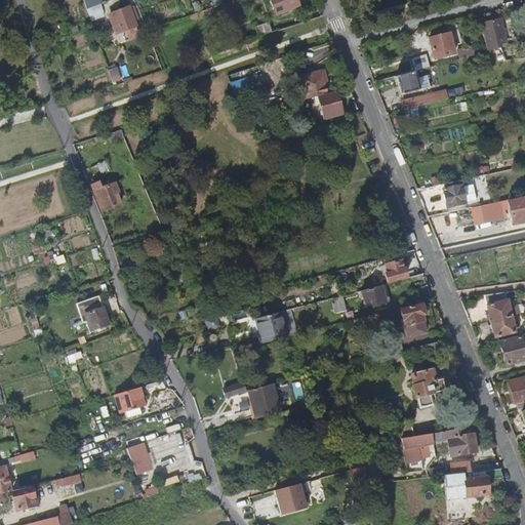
[(85,0),(90,16),(106,11),(102,0),(85,0)]
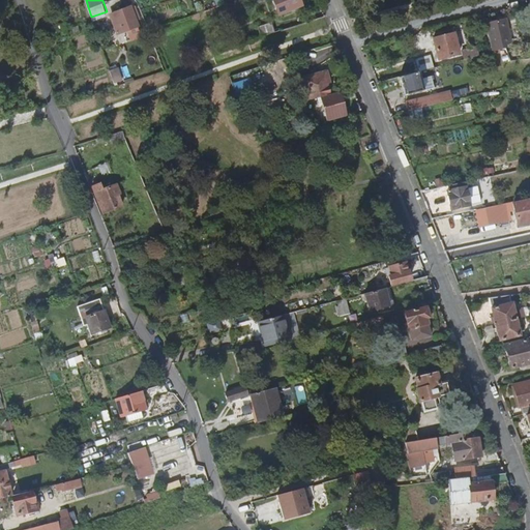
[(299,7),(297,0),(269,0),(274,16),(299,7)]
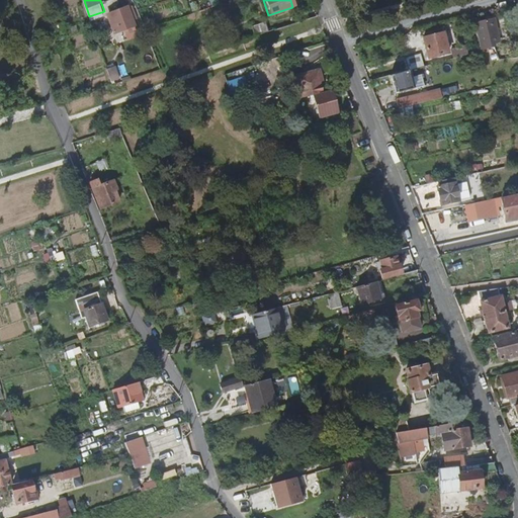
[(136,27),(128,8),(118,12),(118,13),(109,16),(115,33),(124,30),(125,30),(136,27)]
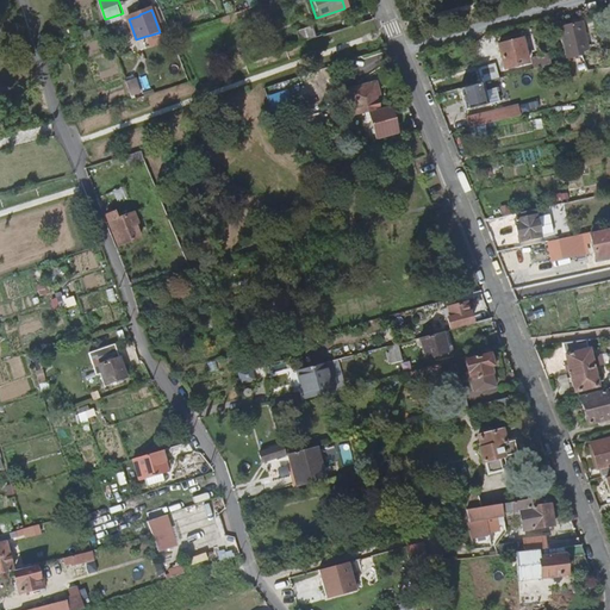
[(296,31),(299,43),(315,38),(311,26),(296,31)]
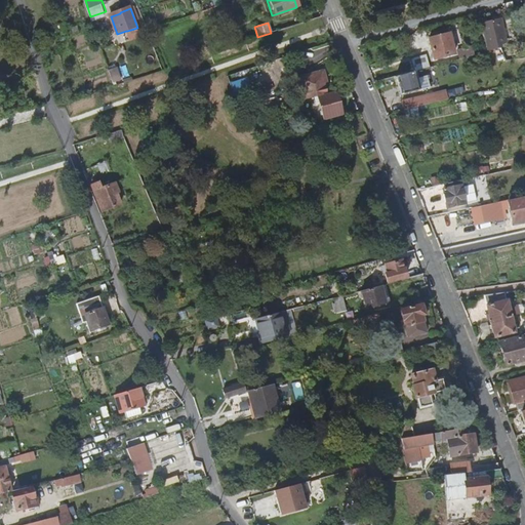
[(493,28),(494,30),(495,35),(502,34),(500,27),(493,28)]
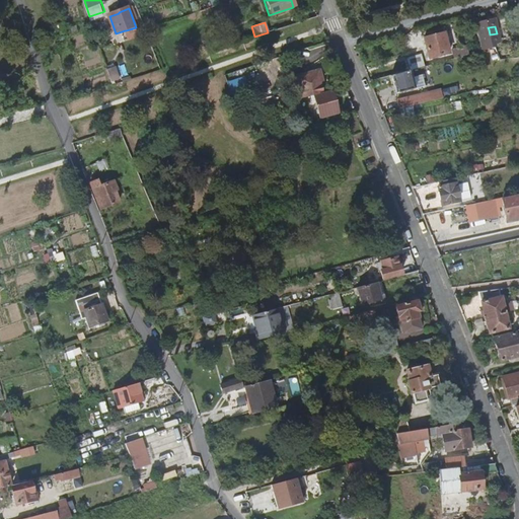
[(499,42),(497,33),(490,34),(489,29),(479,31),(484,47),(493,45),(493,44),(499,42)]
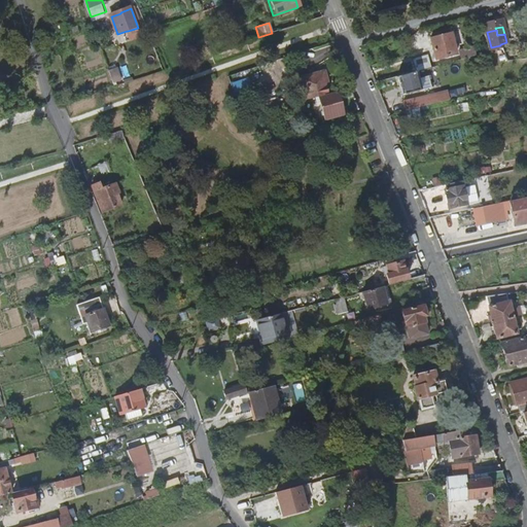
[(452,35),(430,39),(434,59),(456,55),(452,35)]
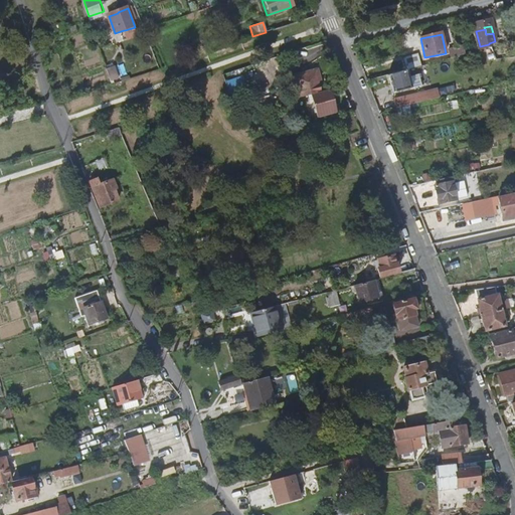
[(325,53),(322,43),(314,46),(317,55),(325,53)]
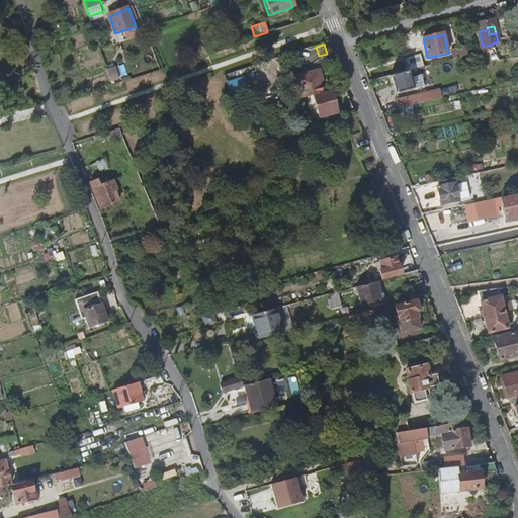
[(422,53),(407,57),(410,69),(425,66),(422,53)]
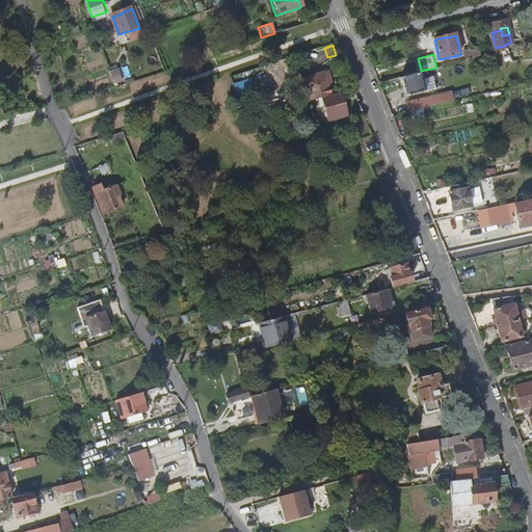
[(421,72),(401,77),(404,87),(408,86),(409,95),(425,91),(421,72)]
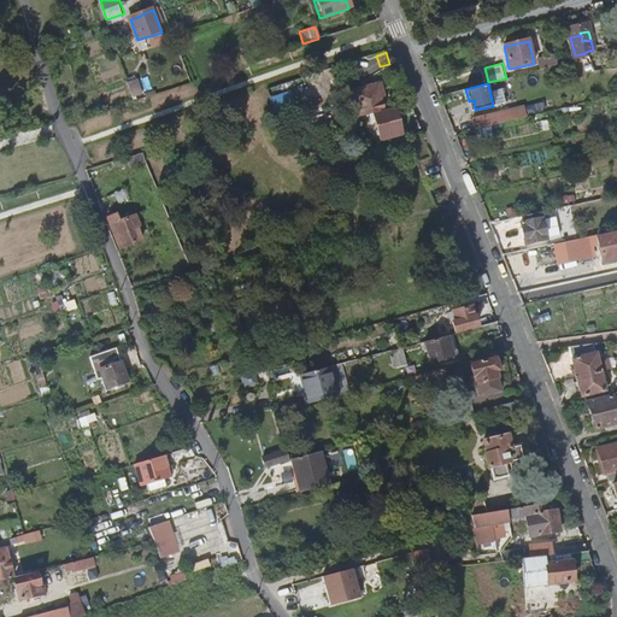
[(351,112),(353,119),(372,113),(385,111),(381,99),(385,98),(381,86),(352,93),(356,106),(358,105),(359,111),(351,112)]
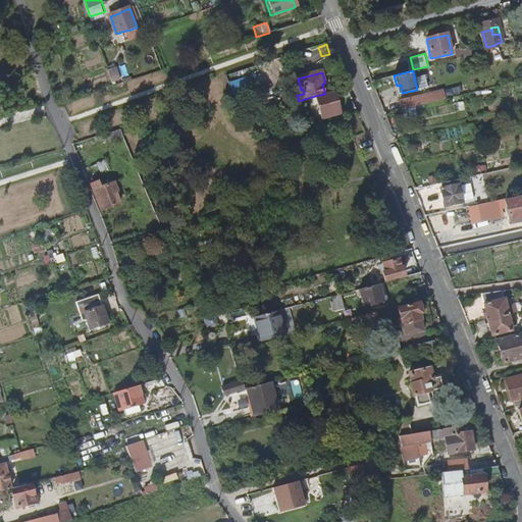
[(337,100),(351,96),(348,88),(325,94),(315,96),(321,117),(341,112),(337,100)]
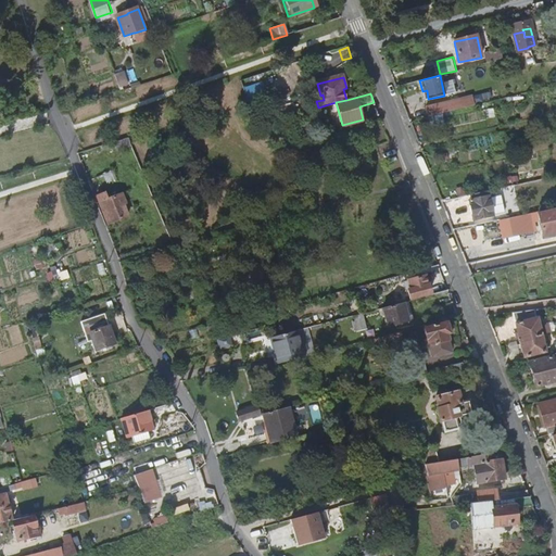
[(427,108),(429,116),(442,113),(439,104),(427,108)]
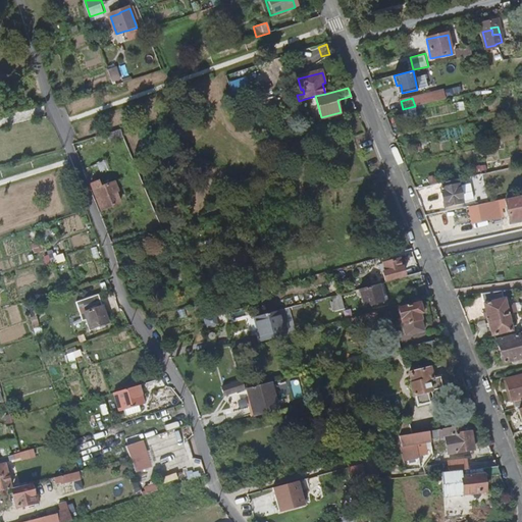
[(111,141),(123,137),(120,128),(108,133),(111,141)]
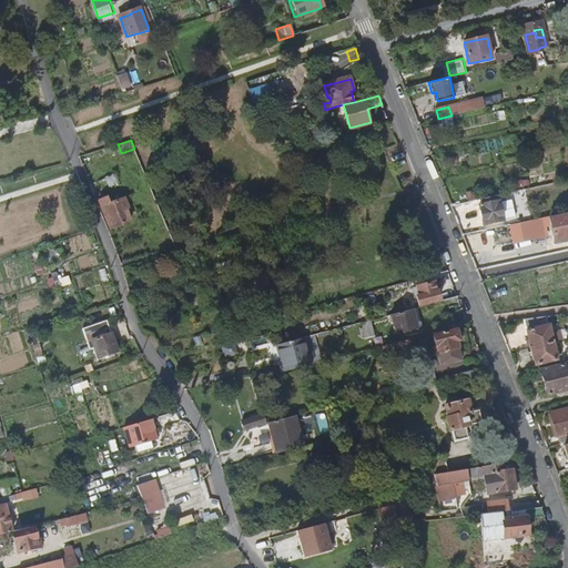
[(110,198),(101,201),(112,230),(131,222),(127,210),(130,209),(127,199),(112,204),(110,198)]
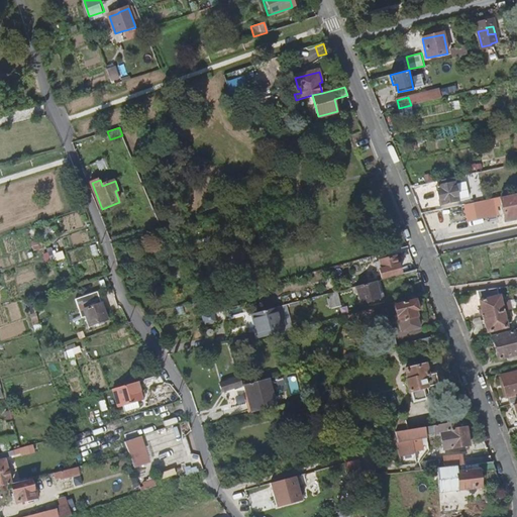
[(455,183),(437,186),(440,204),(458,201),(455,183)]
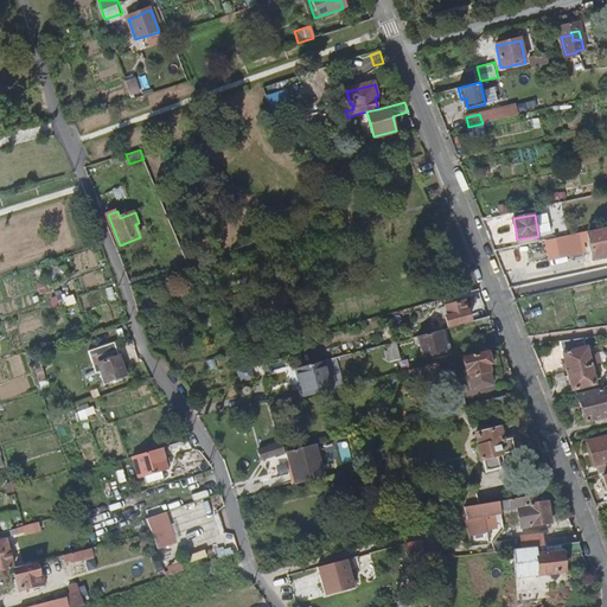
[(606,230),(586,234),(592,260),(604,257),(604,254),(606,253),(606,230)]
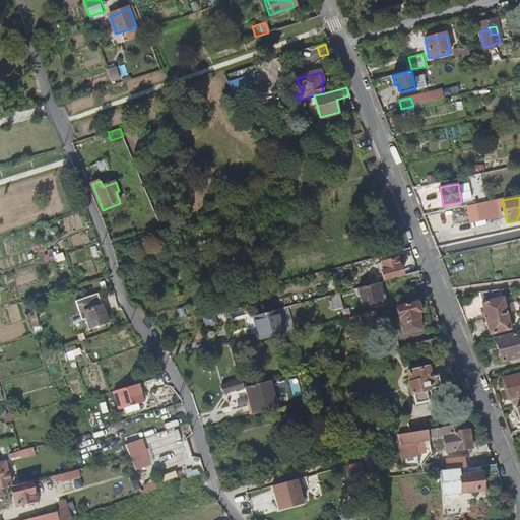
[(62,218),(67,233),(84,226),(79,212),(62,218)]
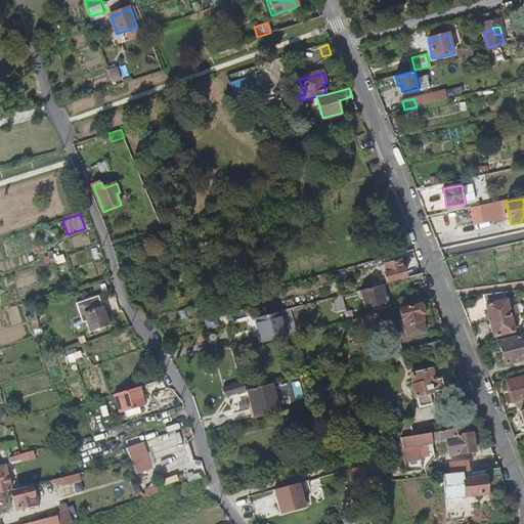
[(67,252),(68,252),(72,267),(97,261),(93,245),(92,246),(89,232),(63,239),(67,252)]
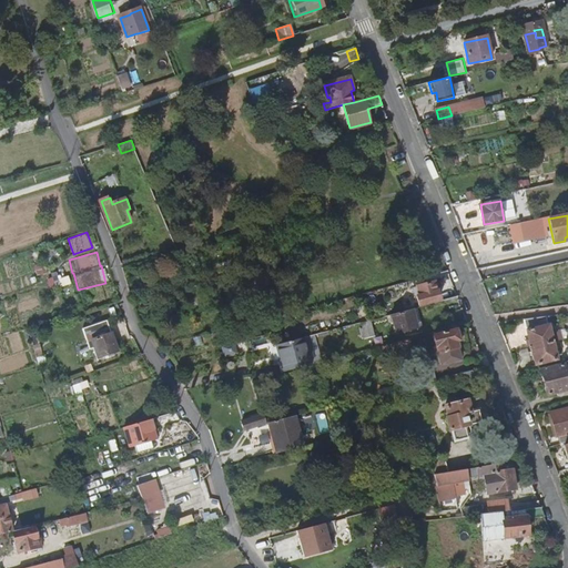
[(235,267),(229,269),(231,280),(237,277),(235,267)]
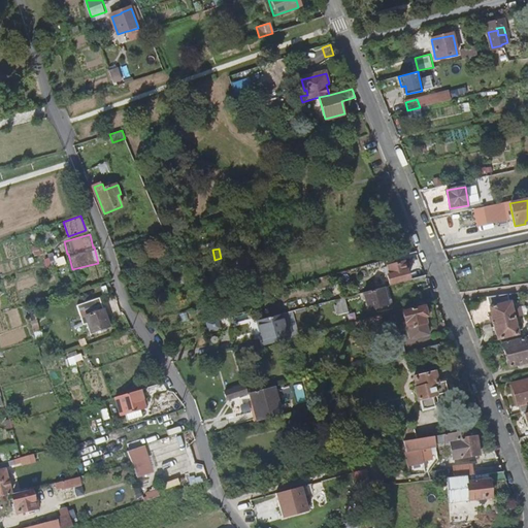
[(233,273),(251,268),(249,260),(242,260),(241,256),(230,259),(233,273)]
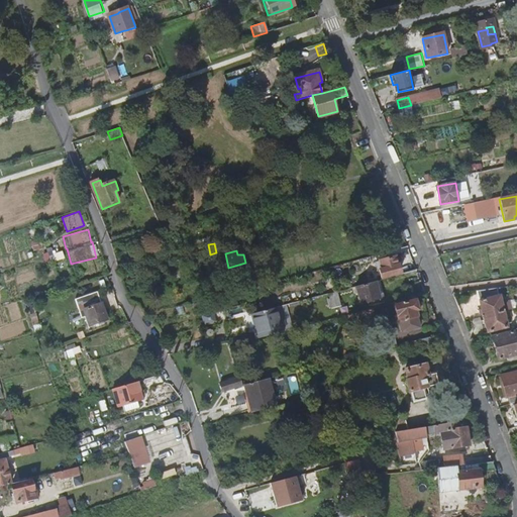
[(379,270),(381,280),(400,275),(397,265),(396,266),(394,256),(378,262),(380,270),(379,270)]
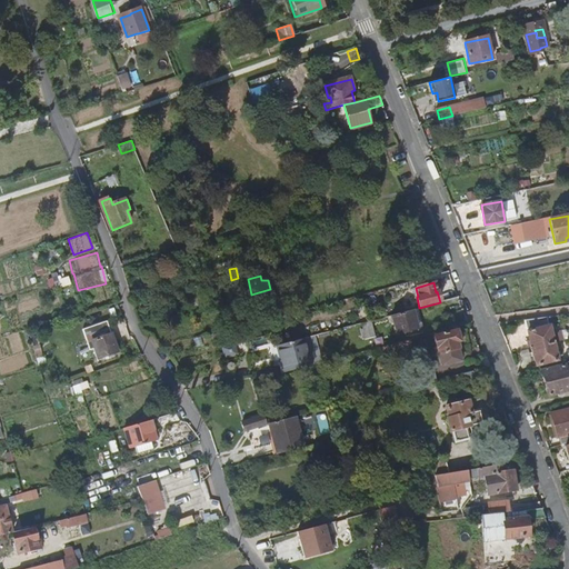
[(418,329),(413,310),(393,315),(398,333),(418,329)]
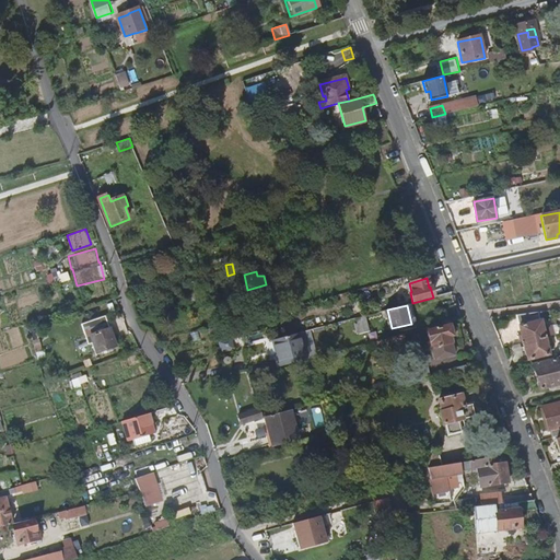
[(539,312),(516,314),(524,342),(546,337),(539,312)]
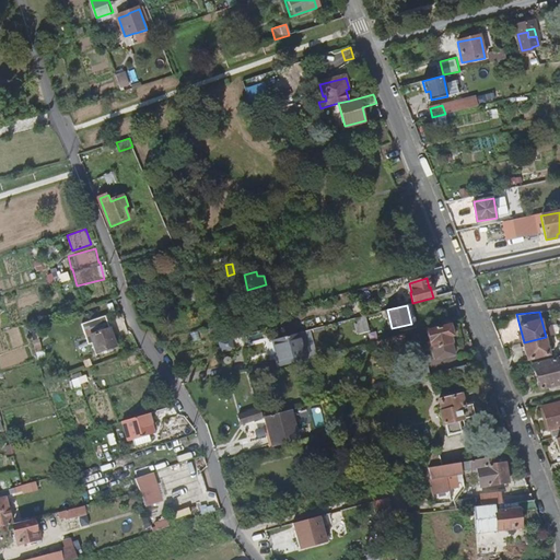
[(370,333),(365,316),(357,318),(361,335),(370,333)]
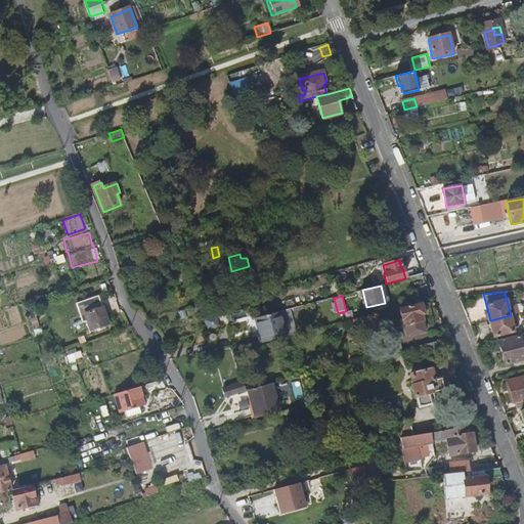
[(102,304),(84,310),(90,326),(107,321),(102,304)]
